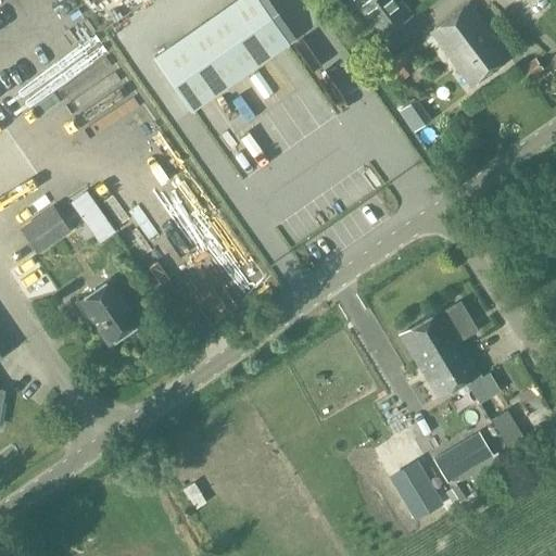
[(256,0),(237,0),(153,59),(191,112),(288,43),(256,0)]
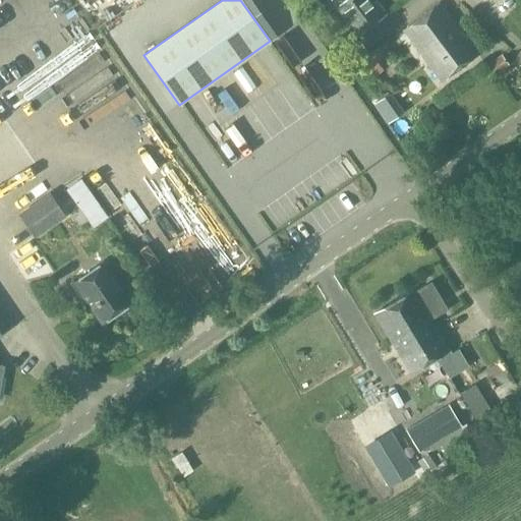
[(332,0),(358,35),(386,15),(377,2),(373,3),(370,0),(332,0)]
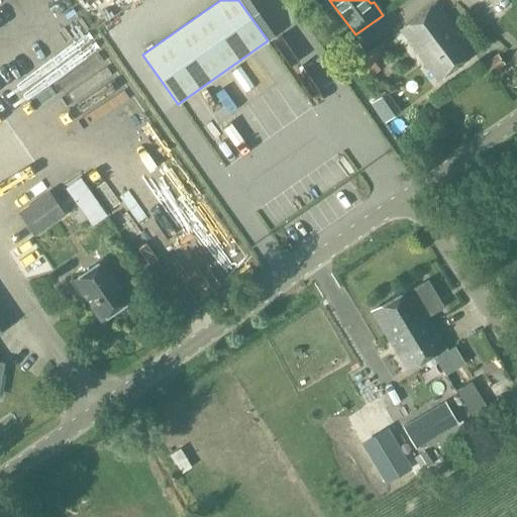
[(491,0),(503,12),(511,4),(507,0),(491,0)]
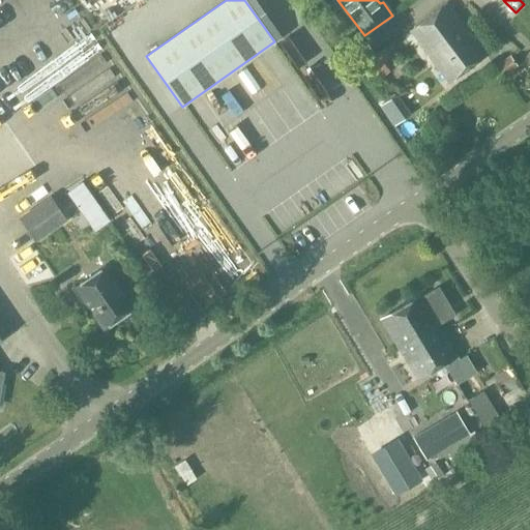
[(449,84),(487,56),(447,3),(410,31),(449,84)]
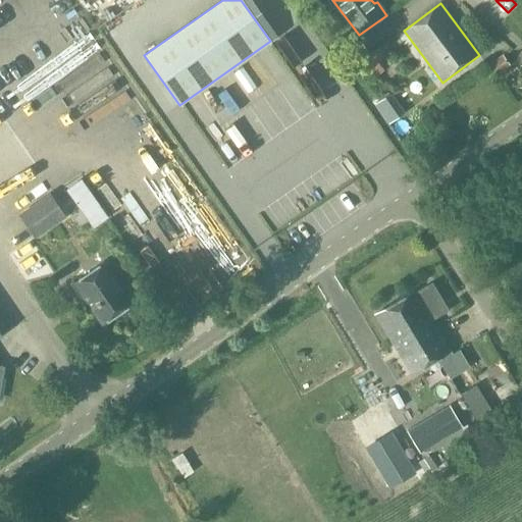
[(125,80),(79,12),(19,54),(65,121),(125,80)]
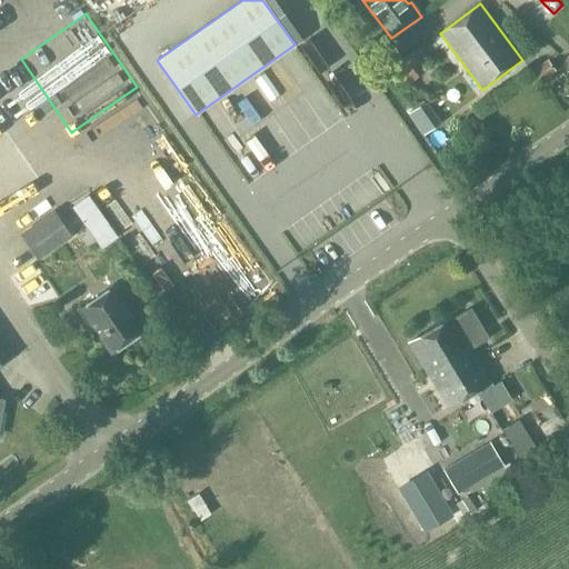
[(413,52),(397,62),(412,88),(428,79),(413,52)]
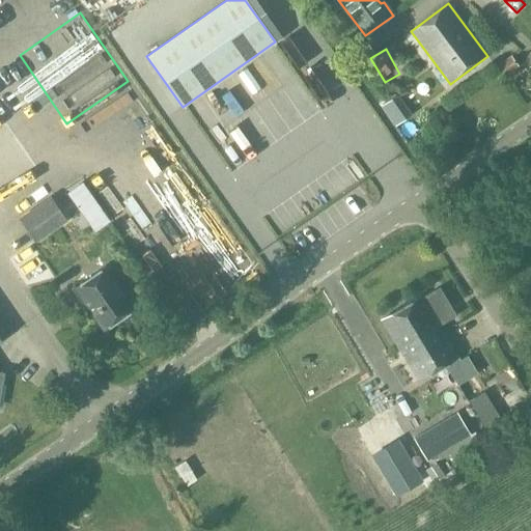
[(509,58),(494,68),(504,80),(519,71),(509,58)]
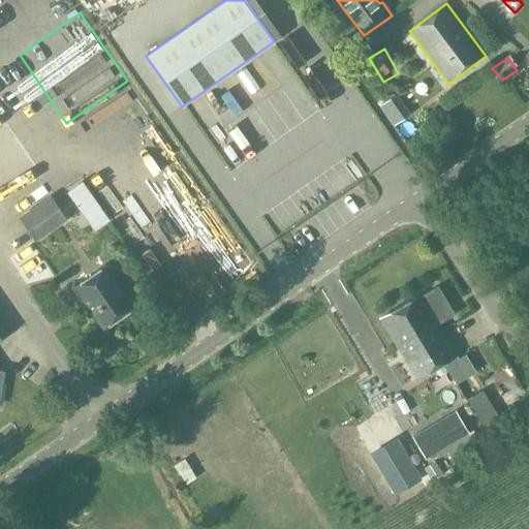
[(107,221),(80,182),(68,190),(95,229),(107,221)]
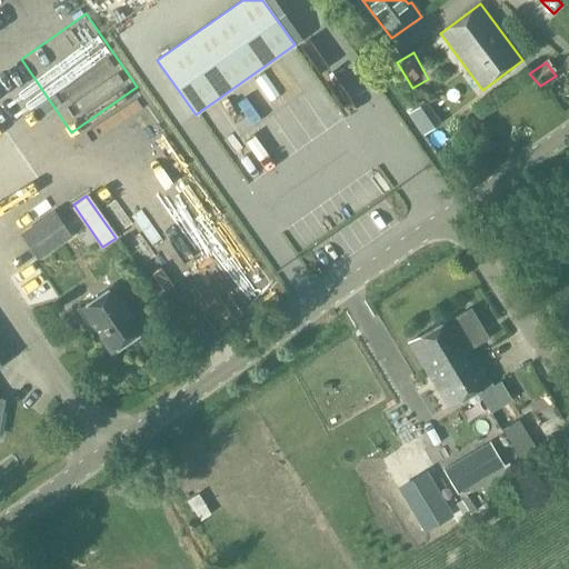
[(72,238),(55,211),(21,235),(39,260),(72,238)]
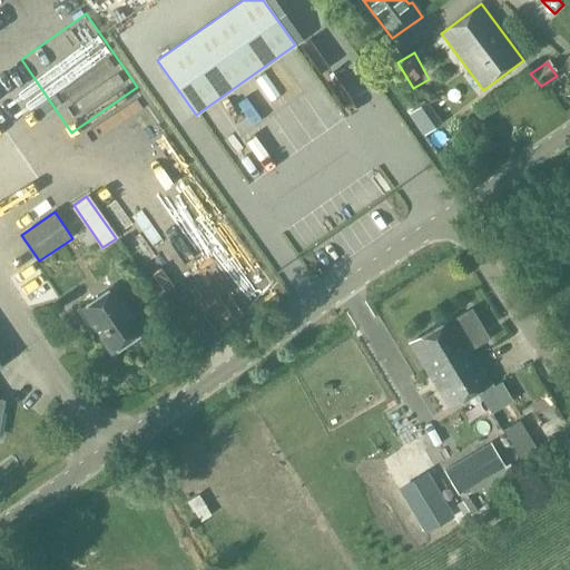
[(112,352),(141,331),(112,290),(80,312),(91,326),(94,324),(112,352)]
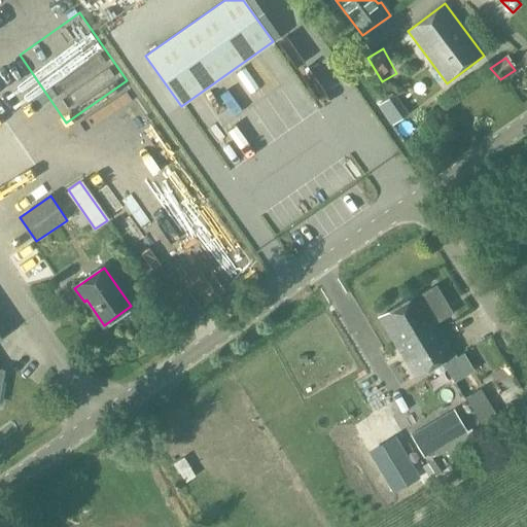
[(412,343),(438,326),(419,294),(379,318),(396,346),(410,339),(412,343)]
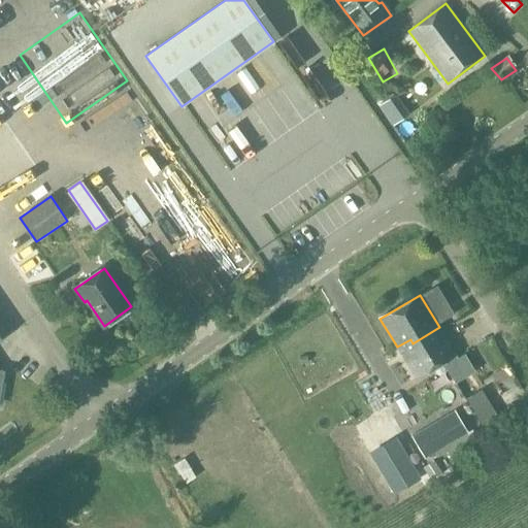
[(410,339),(397,347),(416,378),(442,362),(446,366),(458,359),(439,327),(413,343),(410,339)]
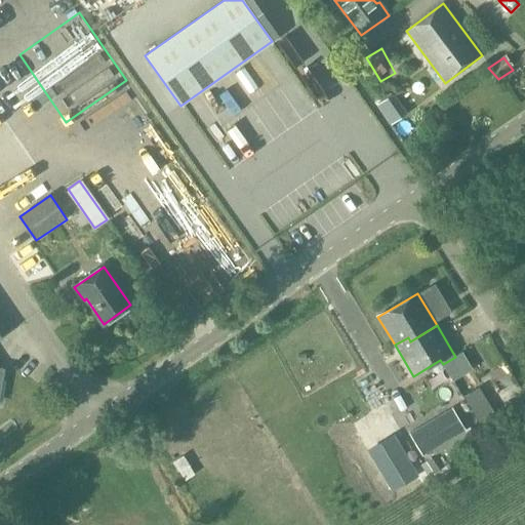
[(518,388),(509,372),(482,389),(491,403),(518,388)]
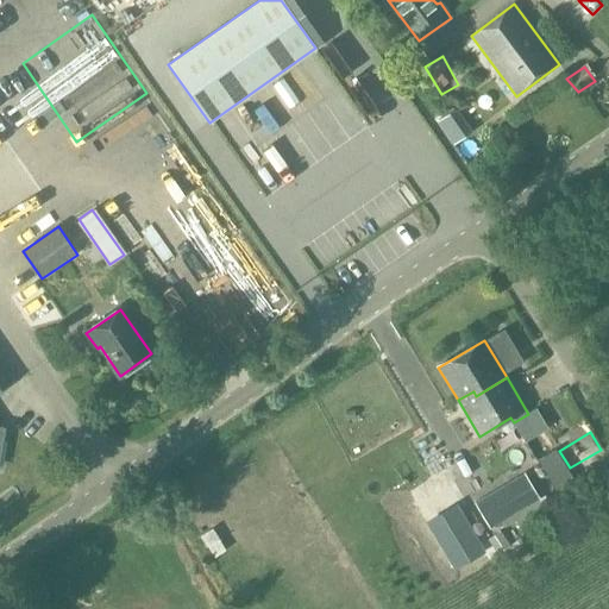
[(556,451),(538,460),(563,502),(581,491),(556,451)]
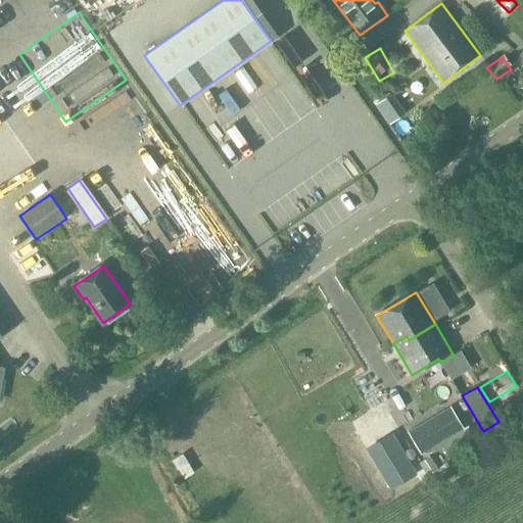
[(421,455),(463,430),(449,408),(408,432),(421,455)]
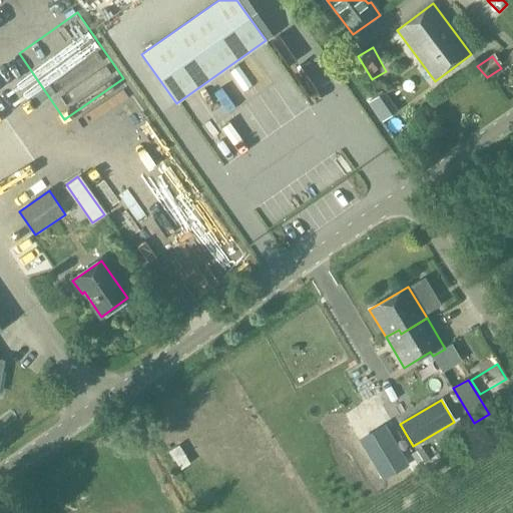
[(384,426),(360,441),(384,479),(408,465),(384,426)]
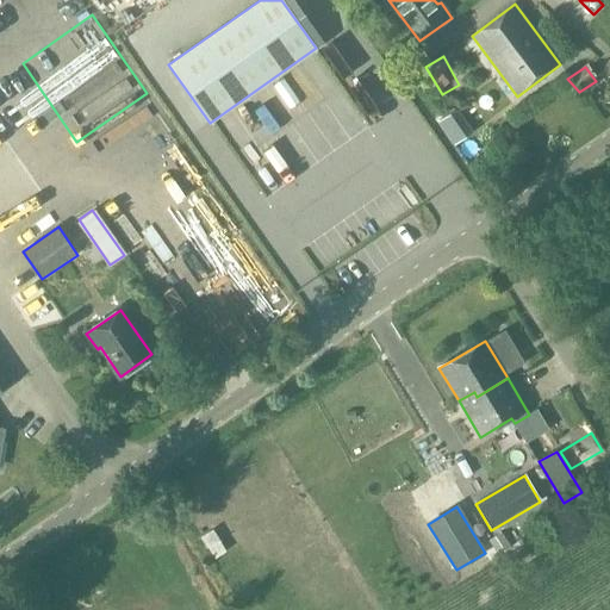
[(428,528),(418,534),(424,543),(433,537),(428,528)]
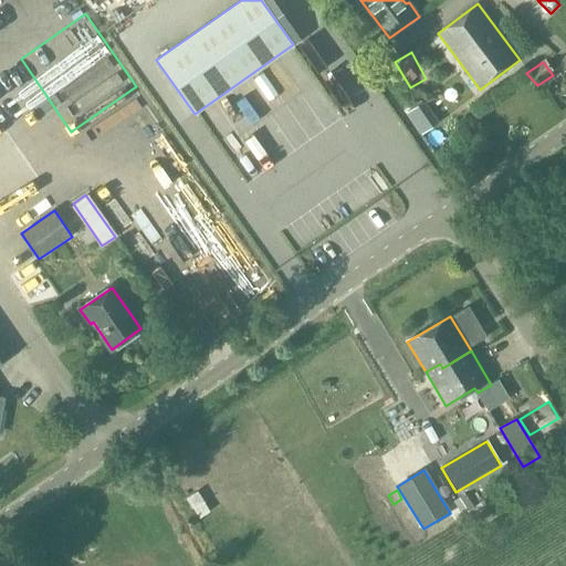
[(454,501),(463,514),(473,507),(464,494),(454,501)]
